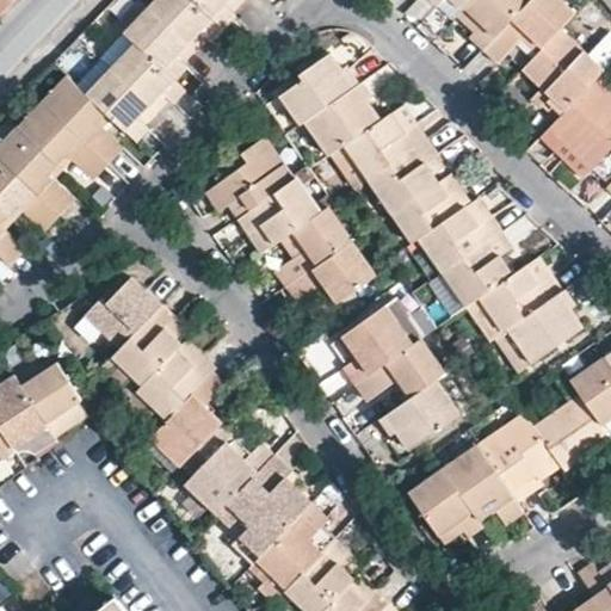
[(16,0),(0,0),(0,14),(1,16),(16,0)]
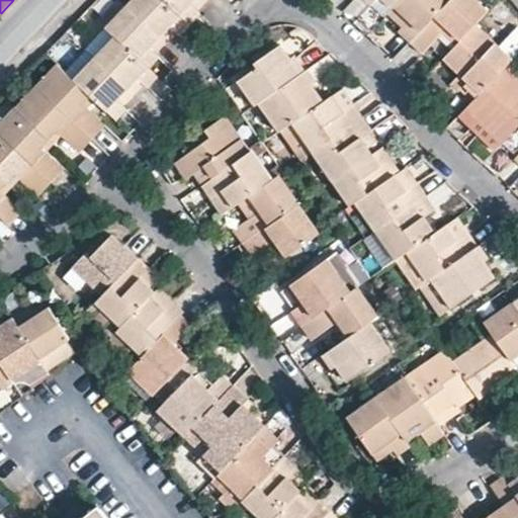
[(191,23),(167,0),(128,0),(125,3),(166,41),(175,31),(179,35),(191,23)]
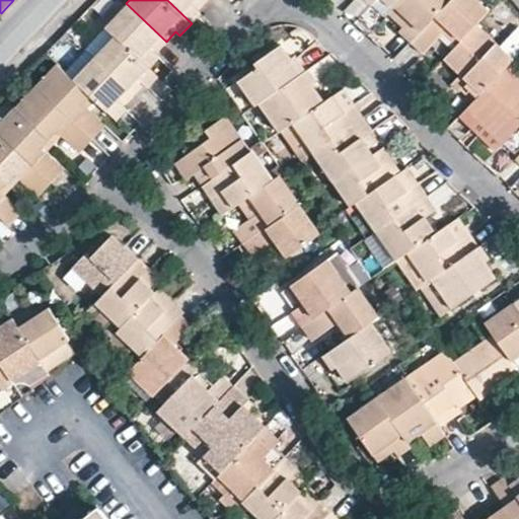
[(206,0),(167,0),(192,23),(200,14),(196,10),(206,0)]
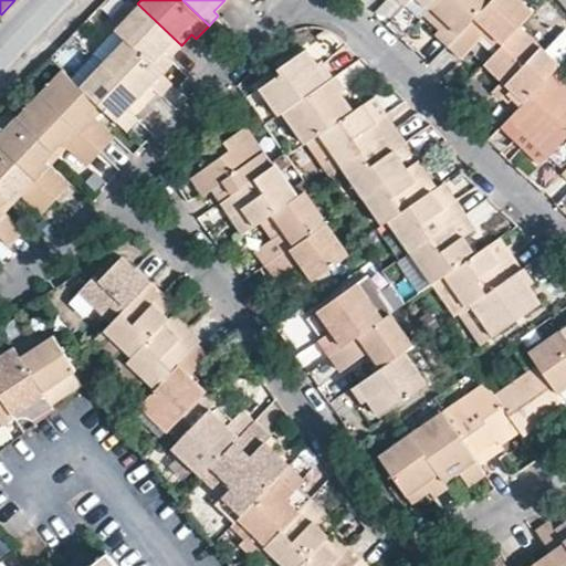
[(439,0),(397,0),(405,8),(411,0),(418,0),(430,10),(432,8),(439,0)]
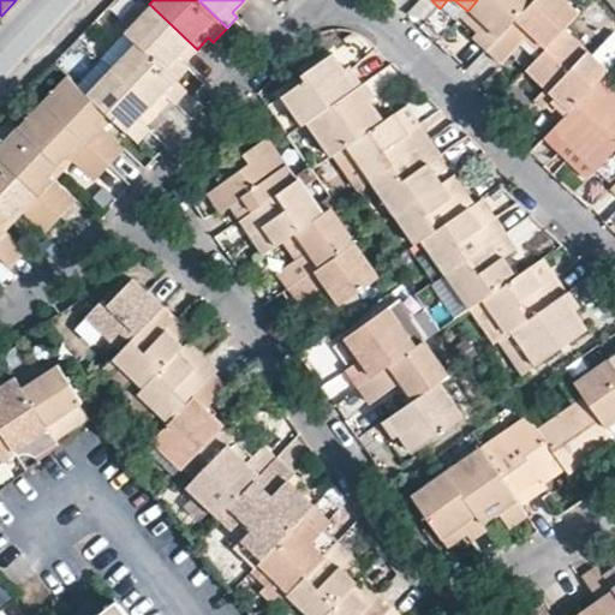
[(447,0),(440,9),(455,23),(463,16),(467,11),(454,0),(447,0)]
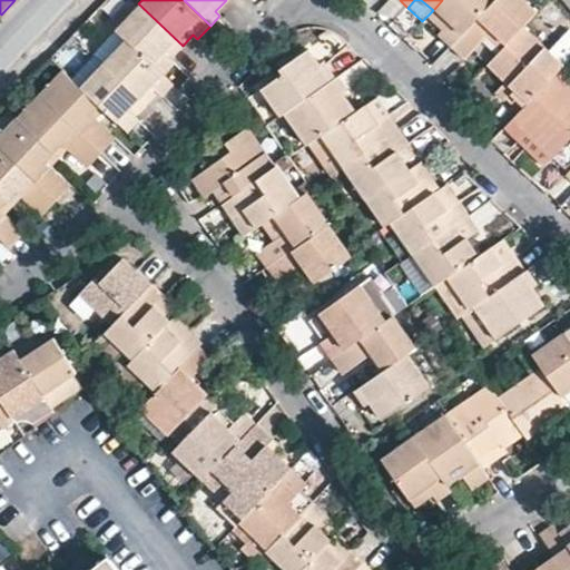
[(440,33),(452,47),(495,1),(494,0),(442,0),(435,8),(450,21),(443,29),(440,33)]
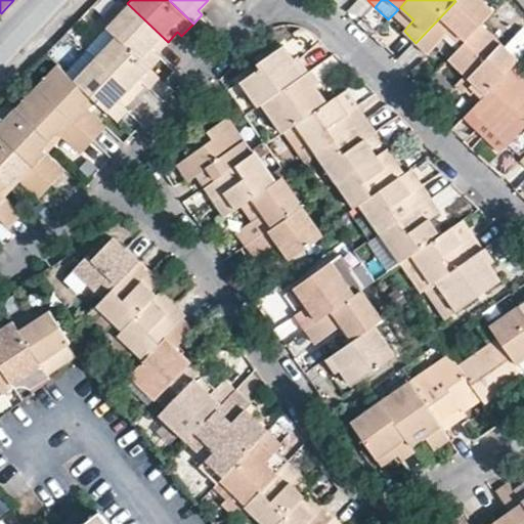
[(483,25),(495,12),(482,0),(455,0),(455,1),(416,43),(429,54),(449,34),(454,29),(468,41),(483,25)]
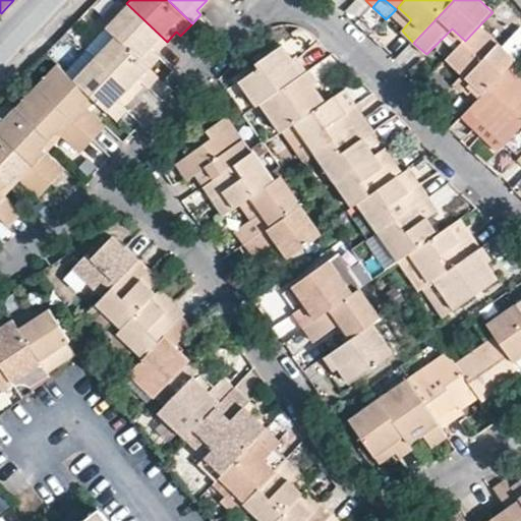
[(167,42),(126,3),(107,24),(116,33),(152,66),(160,58),(156,54),(167,42)]
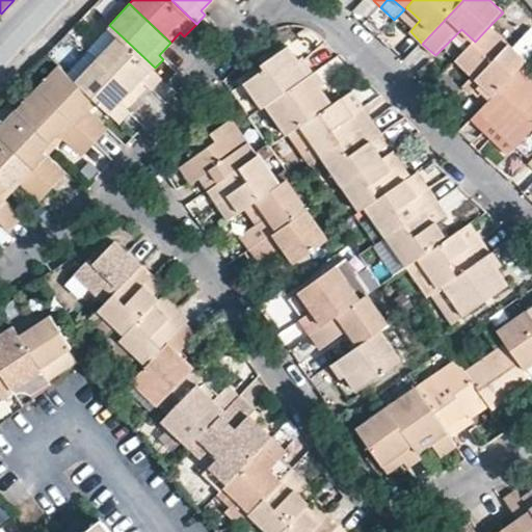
[(420,20),(406,7),(404,9),(400,14),(414,27),(420,20)]
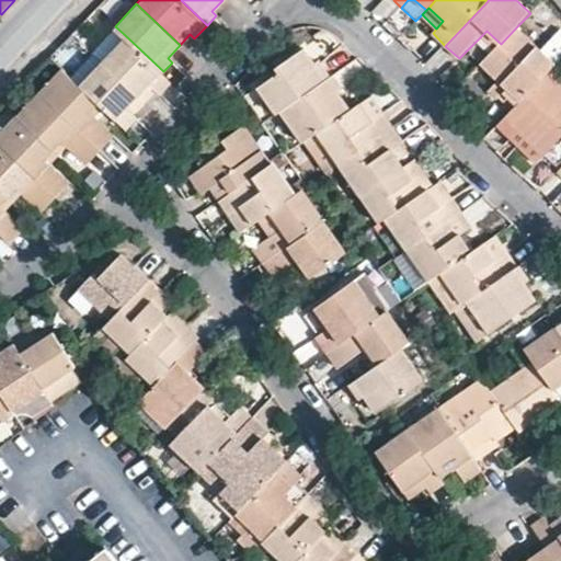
[(556,65),(557,64),(517,26),(501,44),(495,49),(481,65),(499,81),(491,90),(513,111),(549,72),(556,65)]
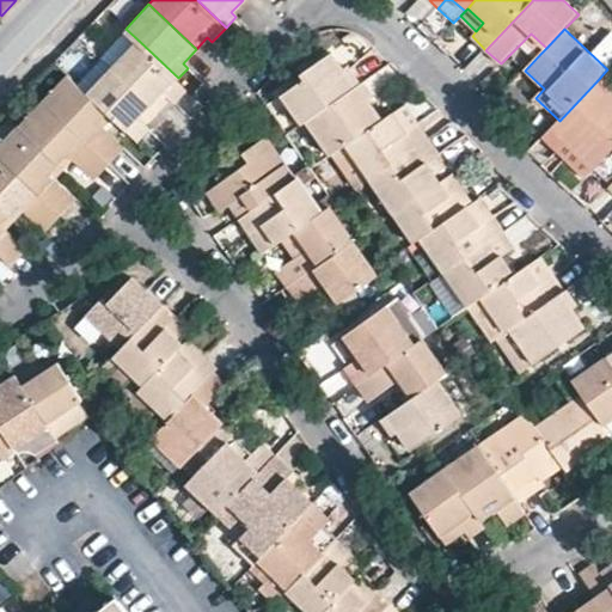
[(531,34),(525,40),(540,54),(546,48),(531,34)]
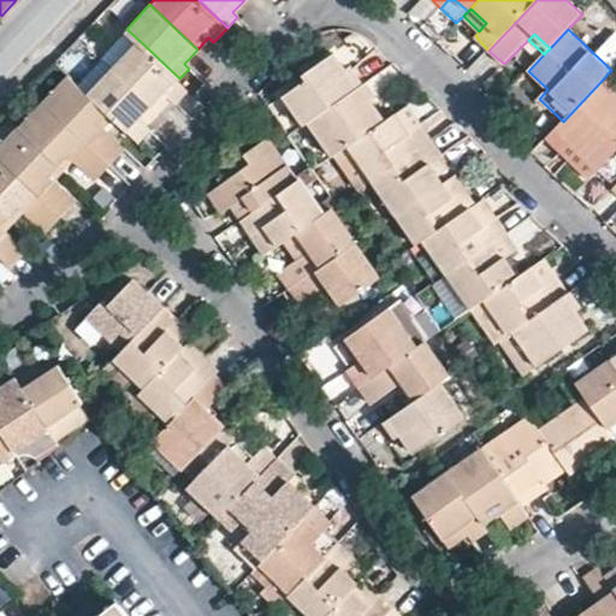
[(137,39),(112,65),(154,104),(165,92),(170,96),(183,83),(179,78),(137,39)]
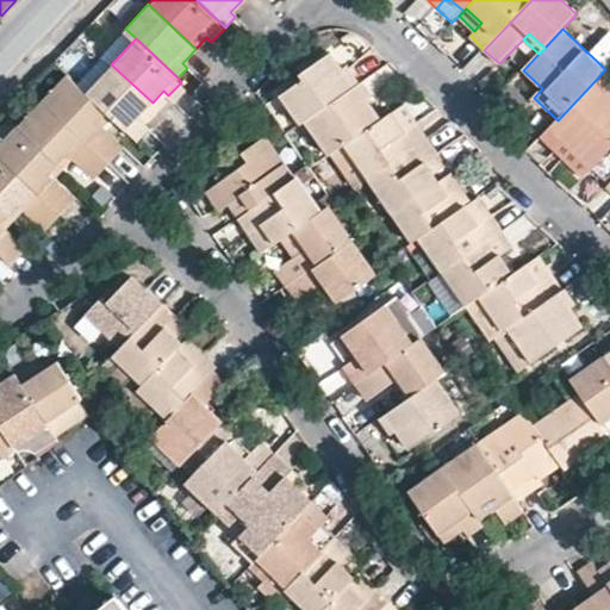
[(307,118),(361,81),(350,66),(346,69),(332,51),(302,73),(306,79),(282,95),(302,123),(307,118)]
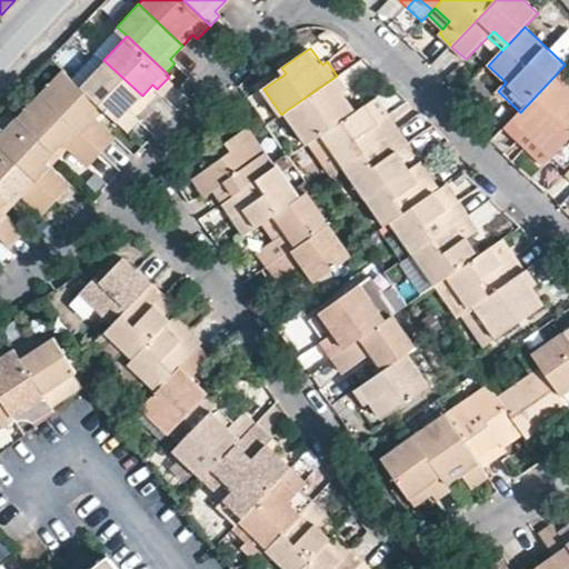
[(142,96),(103,60),(81,83),(112,112),(123,125),(133,113),(129,109),(142,96)]
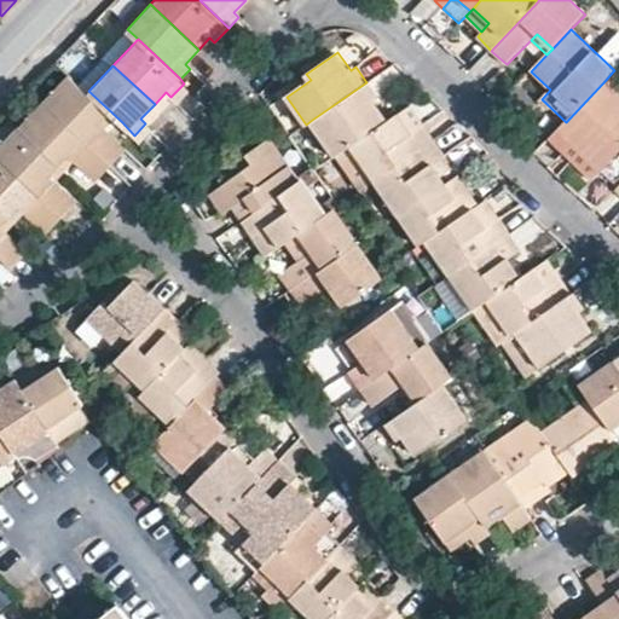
[(618,77),(613,71),(606,80),(618,93),(618,77)]
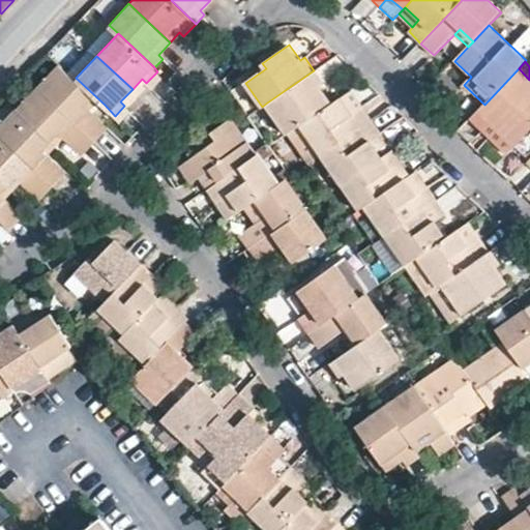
[(76,78),(62,65),(42,87),(88,130),(97,118),(93,115),(105,105),(76,78)]
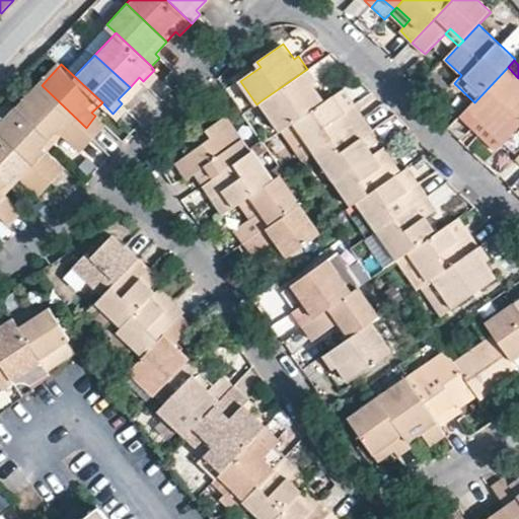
[(319,81),(309,67),(307,69),(262,100),(282,131),(294,123),(326,99),(315,84),(319,81)]
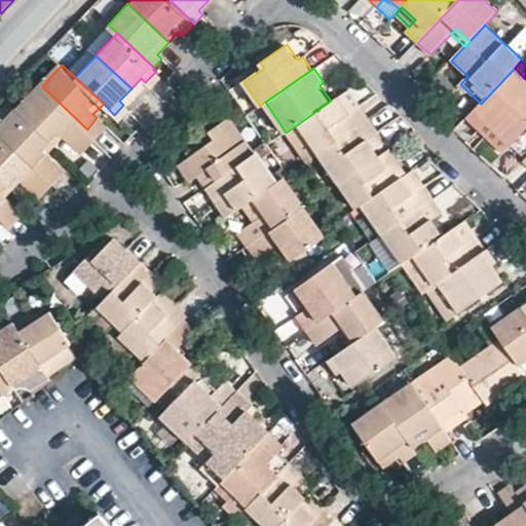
[(525,79),(515,68),(481,104),(475,111),(512,146),(525,130),(525,79)]
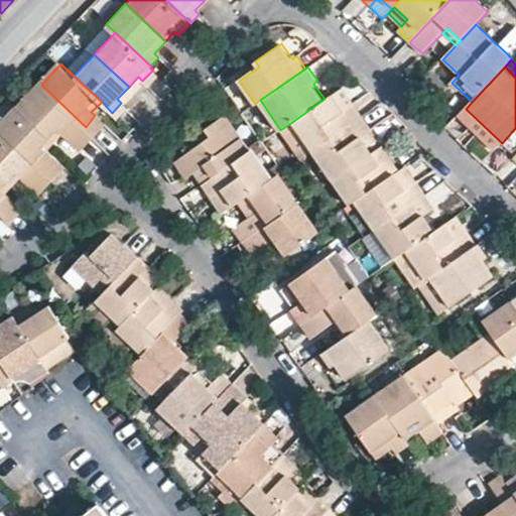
[(86,127),(41,85),(16,111),(57,149),(67,139),(71,142),(86,127)]
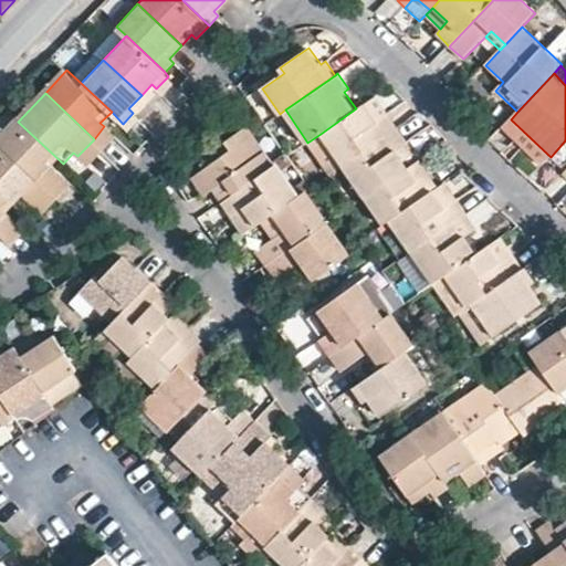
[(388,112),(377,94),(366,102),(378,119),(388,112)]
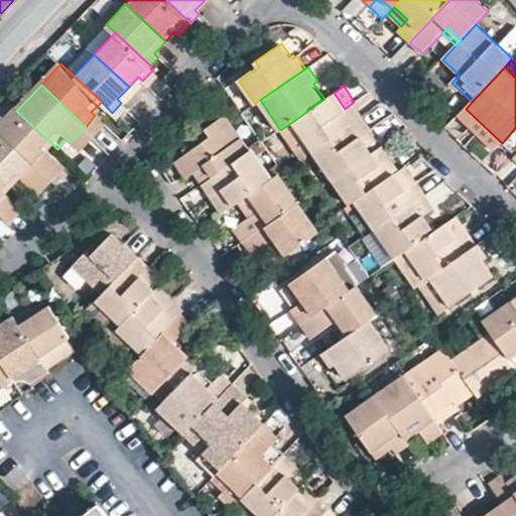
[(312,151),(364,115),(354,102),(345,109),(334,93),(325,99),(292,122),(312,151)]
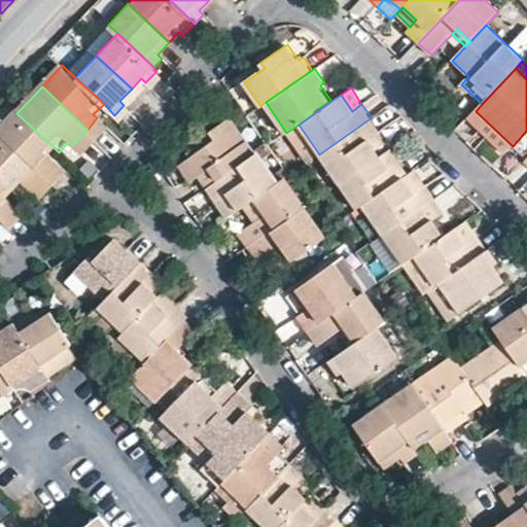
[(513,146),(476,111),(467,119),(504,155),(513,146)]
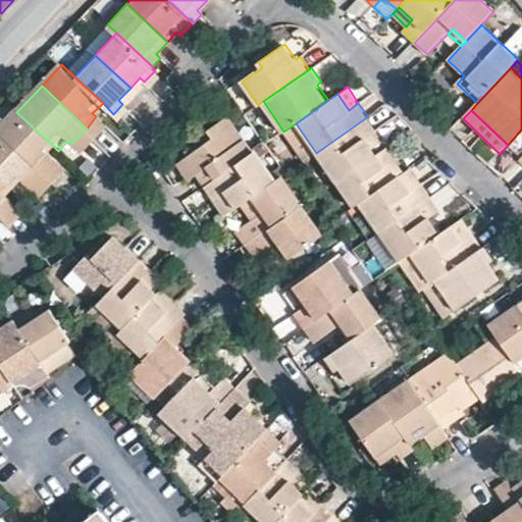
[(58,151),(16,112),(0,129),(0,131),(44,173),(53,163),(49,159),(58,151)]
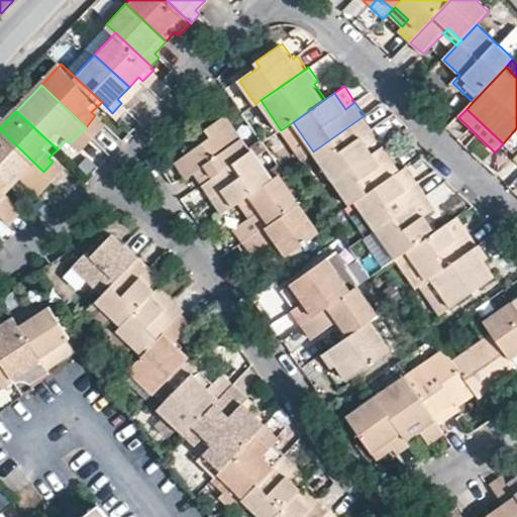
[(195,173),(203,185),(251,151),(226,114),(203,129),(211,140),(177,164),(186,178),(195,173)]
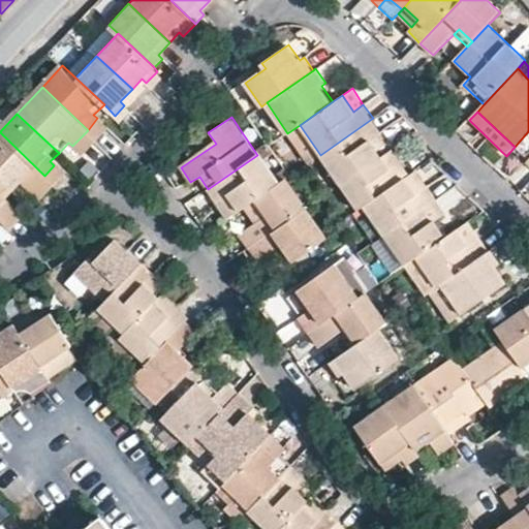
[(88,130),(102,145),(114,133),(97,118),(88,130)]
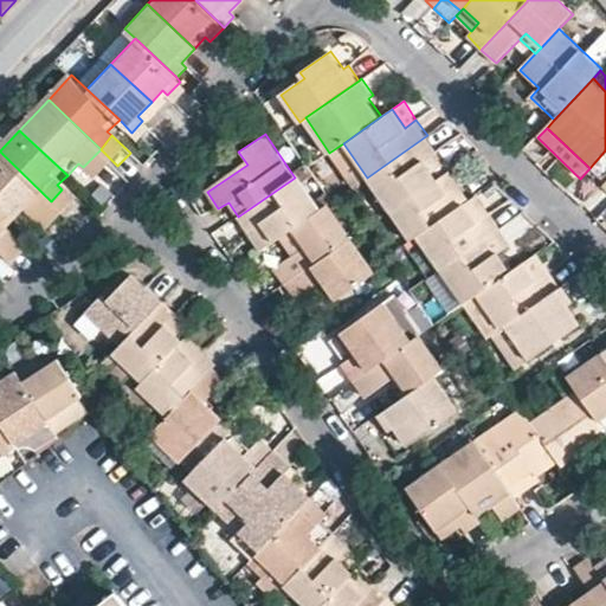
[(437,150),(427,135),(367,178),(391,211),(439,176),(433,168),(426,158),(437,150)]
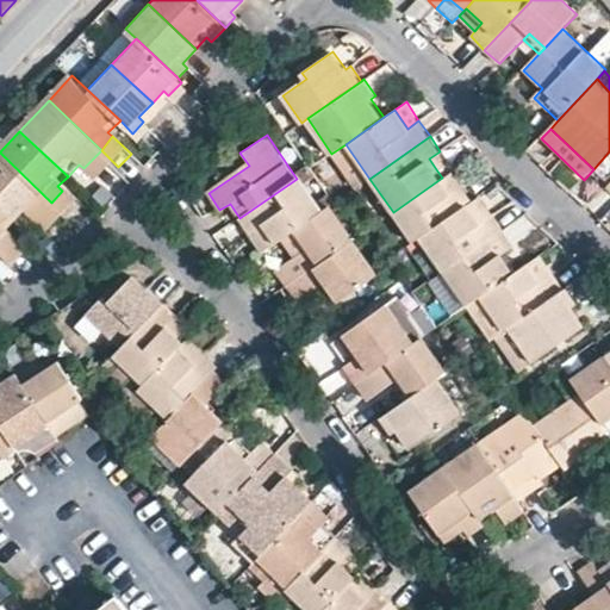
[(346,144),(331,154),(355,188),(369,179),(346,144)]
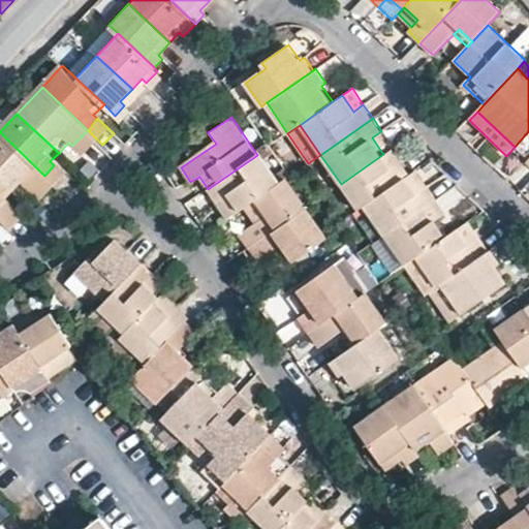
[(88,160),(102,145),(88,130),(72,146),(88,160)]
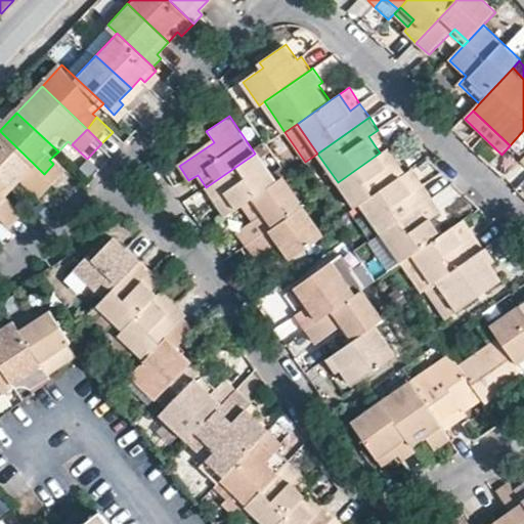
[(384,138),(378,130),(368,136),(375,145),(384,138)]
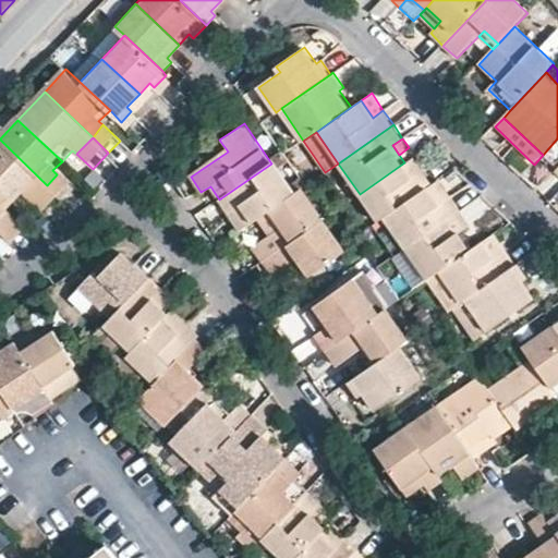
[(47,185),(0,140),(0,192),(17,208),(26,198),(29,202),(47,185)]
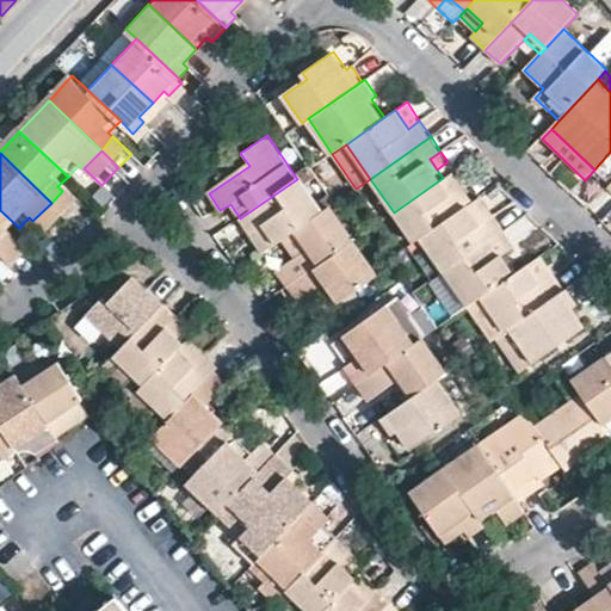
[(464,185),(455,170),(443,178),(454,192),(464,185)]
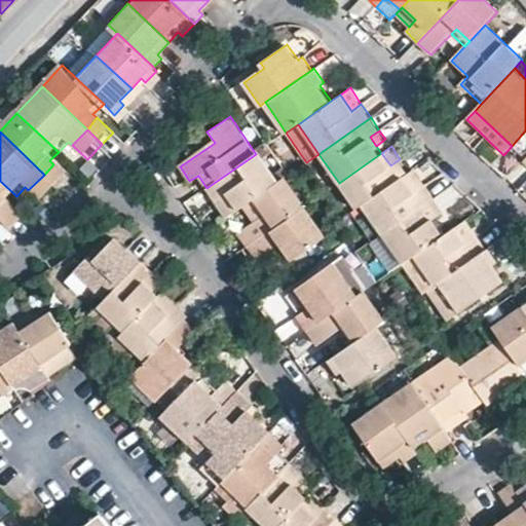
[(256,154),(207,188),(217,202),(227,195),(236,212),(243,207),(255,198),(277,183),(278,182),(258,152),(256,154)]
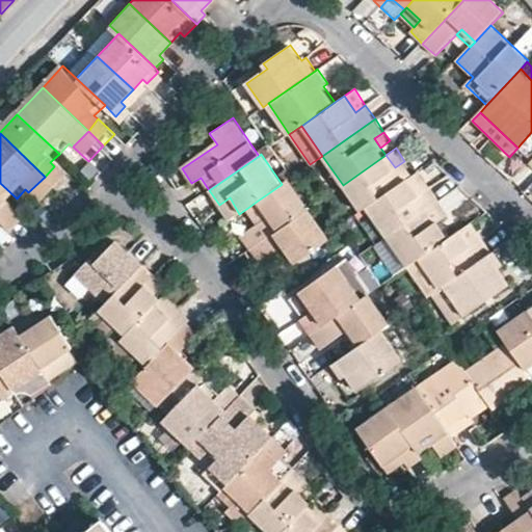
[(386,155),(343,185),(361,211),(371,204),(414,175),(404,161),(395,167),(386,155)]
